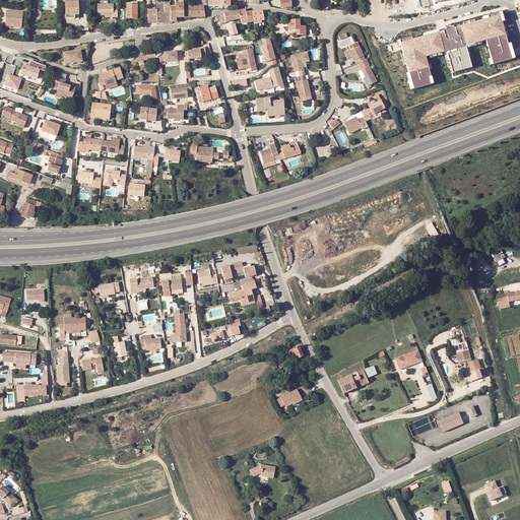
[(57,10),(57,0),(42,0),(42,10),(57,10)]
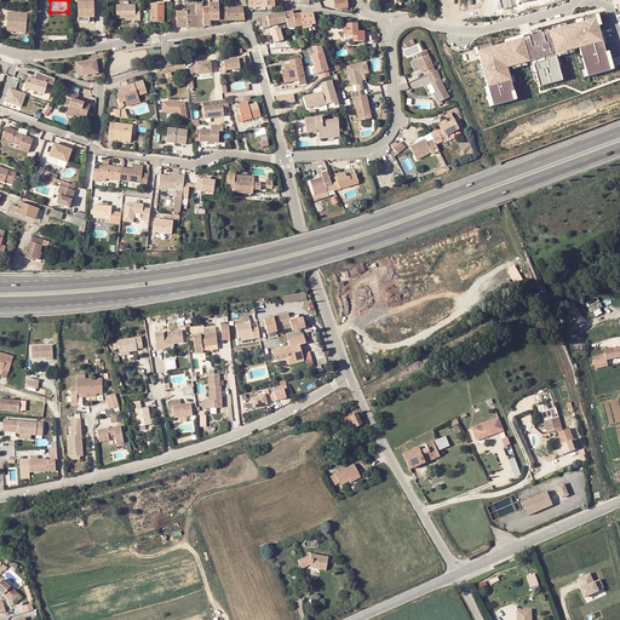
[(79,0),(80,15),(91,15),(96,13),(96,0),(79,0)]
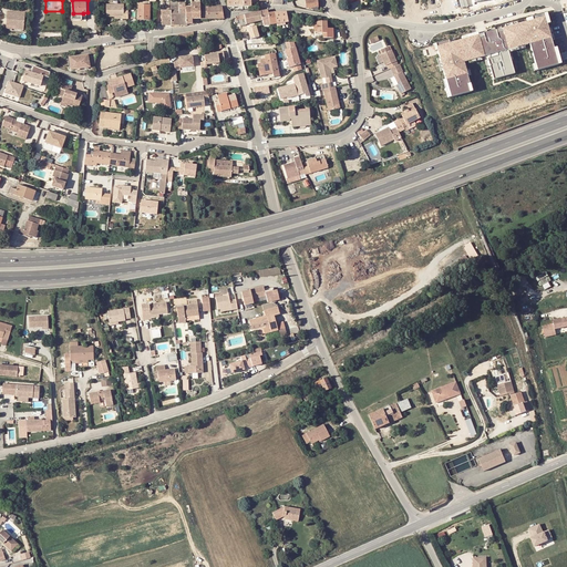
[(123,11),(127,10),(126,1),(122,1),(122,0),(105,0),(105,9),(115,9),(123,8),(123,11)]
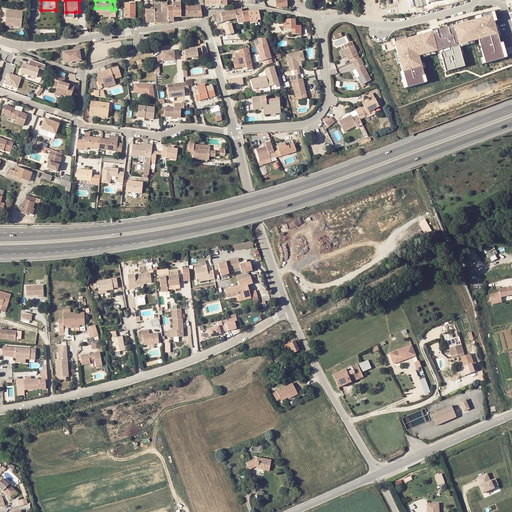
[(153,0),(154,4),(161,4),(161,20),(169,20),(169,18),(168,18),(168,3),(167,0),(153,0)]
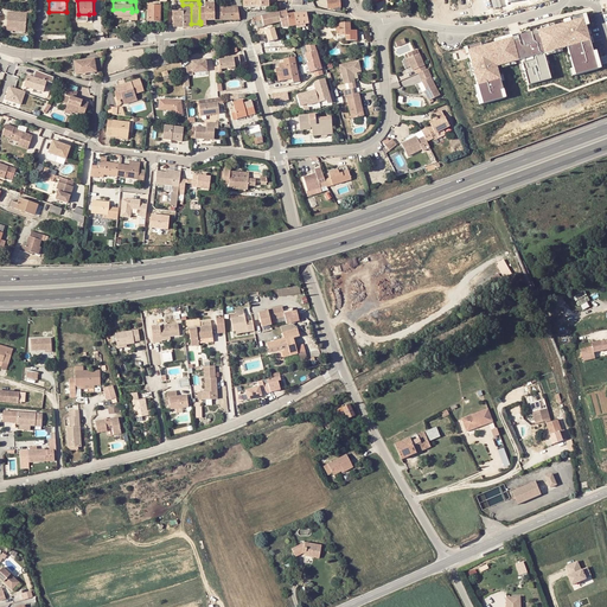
[(205,0),(205,4),(206,17),(208,17),(215,17),(215,4),(213,0),(205,0)]
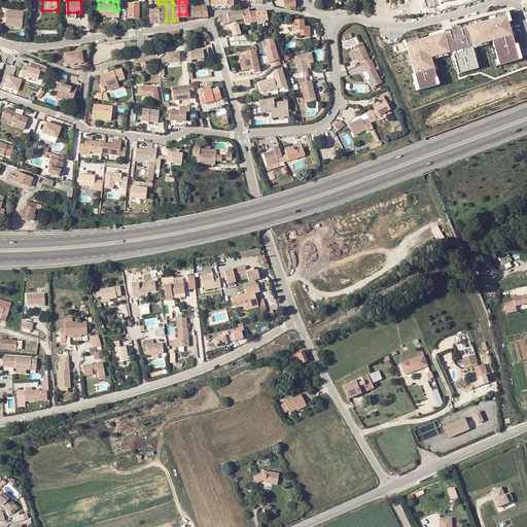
[(138,15),(139,1),(129,1),(128,15),(138,15)]
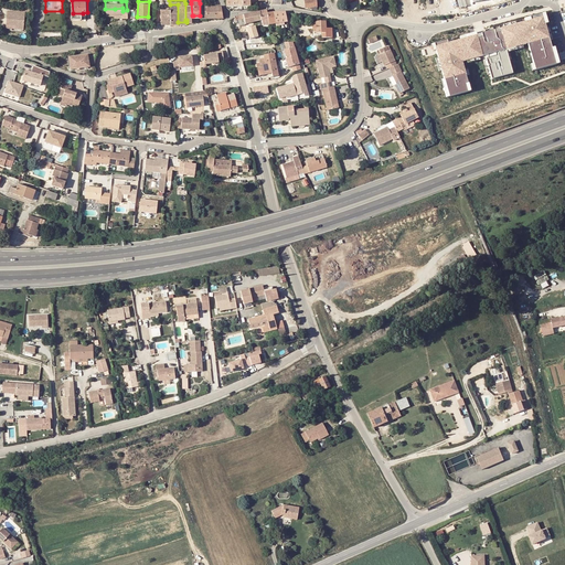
[(223,16),(221,3),(206,3),(208,16),(223,16)]
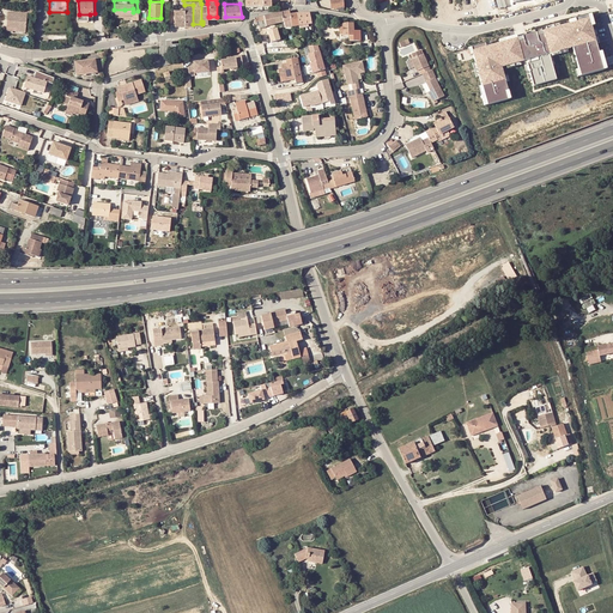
[(28,14),(34,14),(34,8),(25,7),(25,14),(10,12),(7,28),(18,29),(18,31),(25,32),(28,14)]
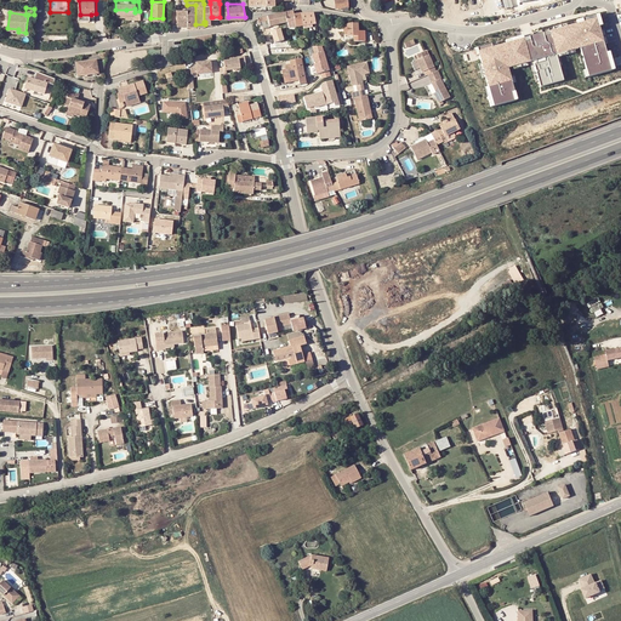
[(188,24),(188,7),(187,7),(177,7),(177,24),(188,24)]
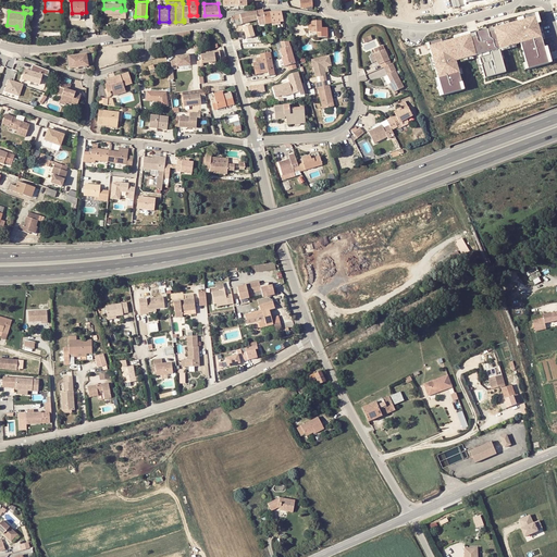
[(269,12),(263,13),(263,10),(256,11),(258,21),(264,19),(265,25),(272,23),(269,12)]
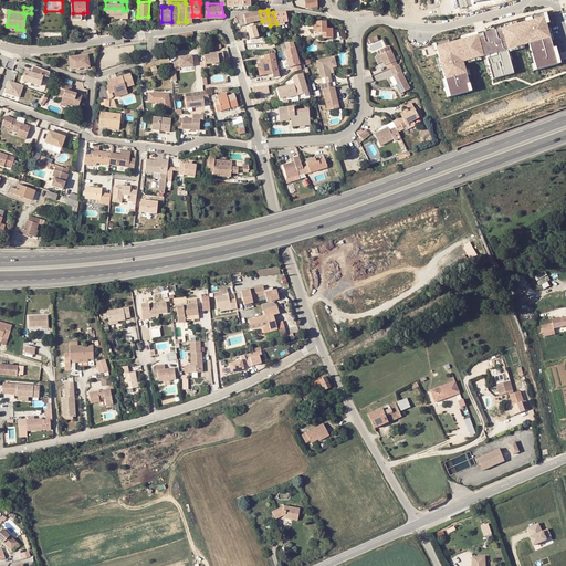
[(244,19),(245,24),(261,21),(262,21),(260,11),(243,16),(244,19)]
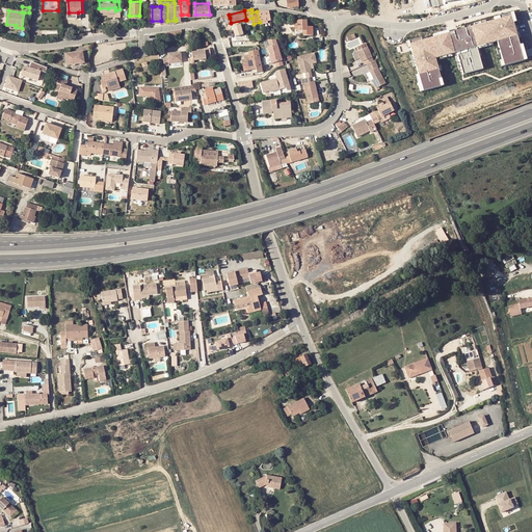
[(257,11),(260,22),(270,20),(268,10),(257,11)]
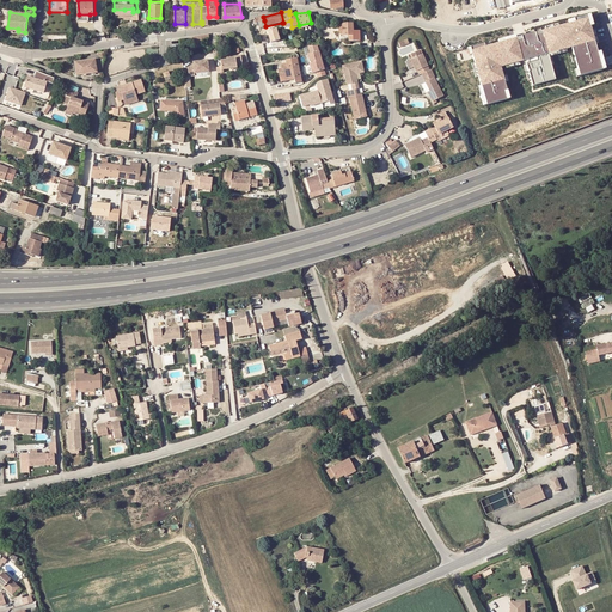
[(485,43),(471,47),(488,104),(508,98),(506,91),(508,90),(502,66),(524,60),(528,80),(532,79),(533,85),(556,79),(549,53),(573,47),(581,75),(604,69),(591,25),(588,14),(575,18),(576,22),(543,30),(544,34),(537,36),(537,32),(522,36),(524,40),(518,41),(518,37),(485,46),(485,43)]
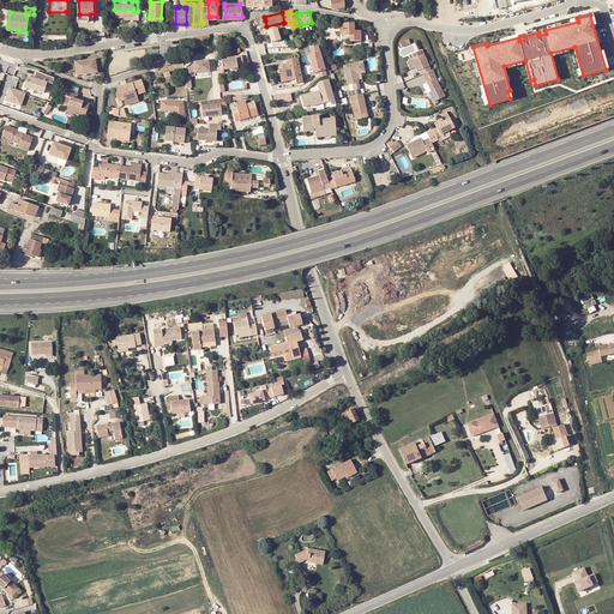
[(351,38),(361,38),(361,28),(355,29),(355,20),(345,20),(345,32),(351,32),(351,38)]
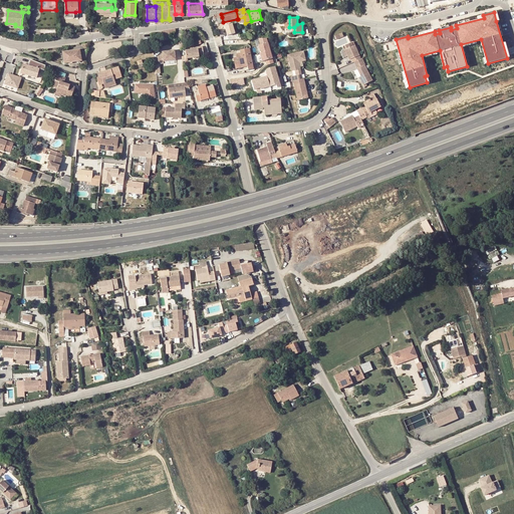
[(228,36),(238,33),(235,22),(225,25),(228,36)]
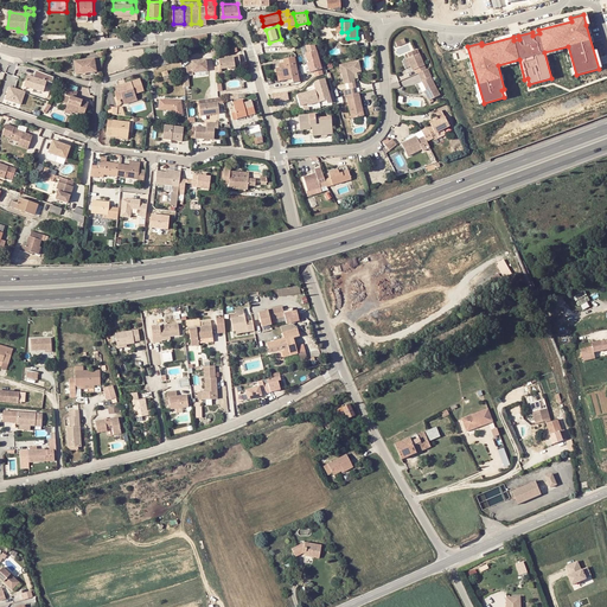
[(308,63),(299,65),(300,74),(313,71),(314,77),(324,75),(317,43),(306,45),(308,53),(306,53),(308,63)]
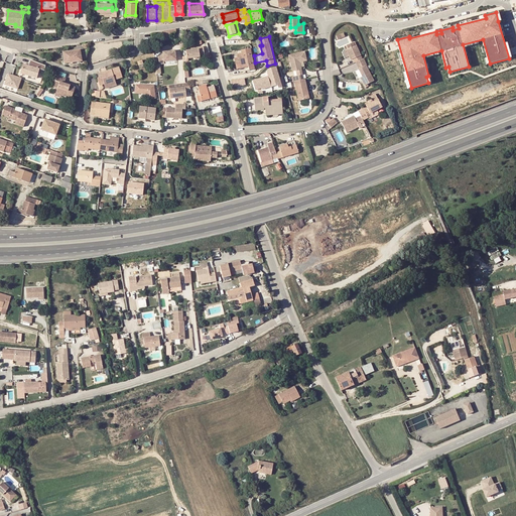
[(354,57),(356,59),(363,56),(357,43),(354,44),(352,40),(346,43),(348,47),(351,54),(353,58),(354,57)]
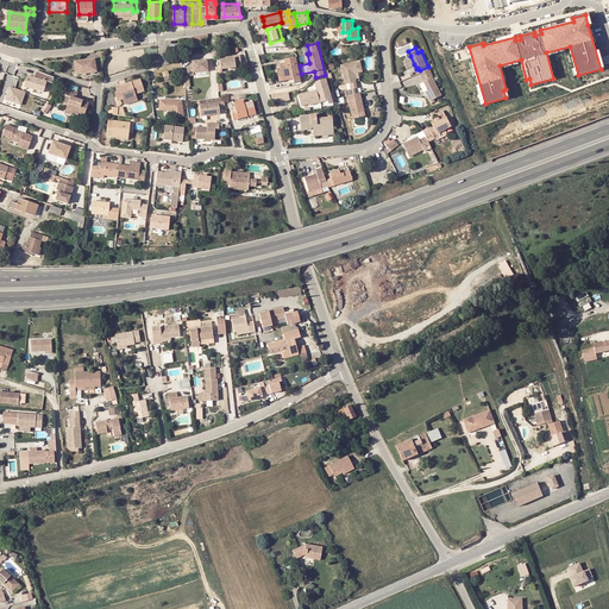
[(284,55),(284,58),(278,60),(280,64),(276,64),(278,77),(288,76),(289,80),(300,79),(295,54),(284,55)]
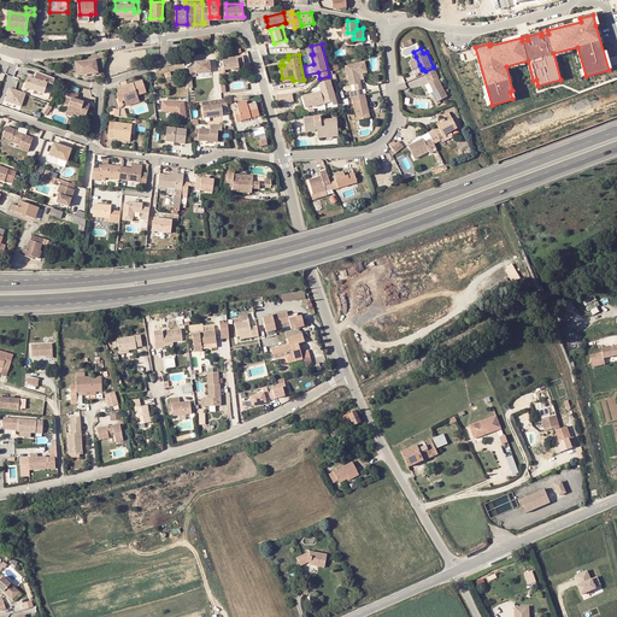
[(225,69),(219,69),(221,76),(225,75),(224,71),(240,69),(239,68),(246,66),(245,57),(238,58),(239,60),(224,63),(225,69)]
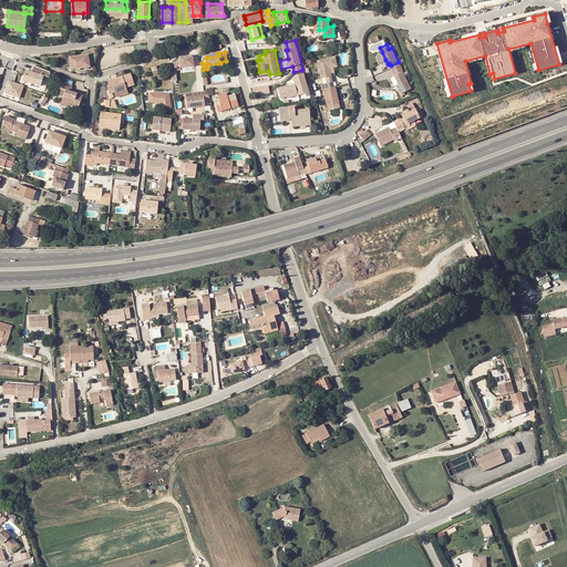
[(322,76),(327,75),(332,74),(329,61),(337,60),(336,53),(318,58),(322,76)]
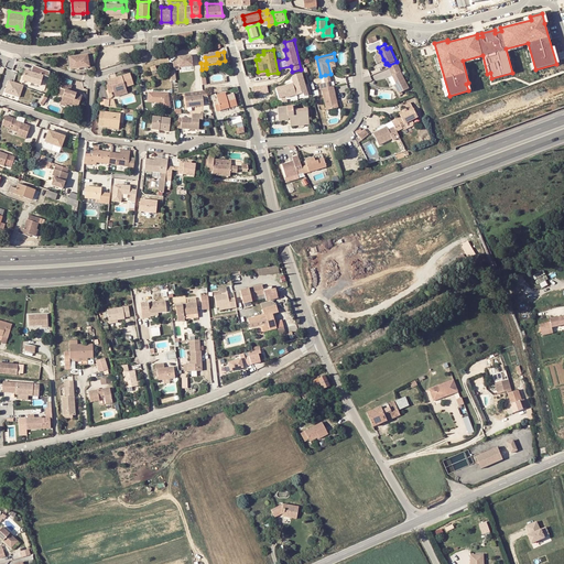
[(71,57),(73,71),(91,67),(90,55),(71,57)]
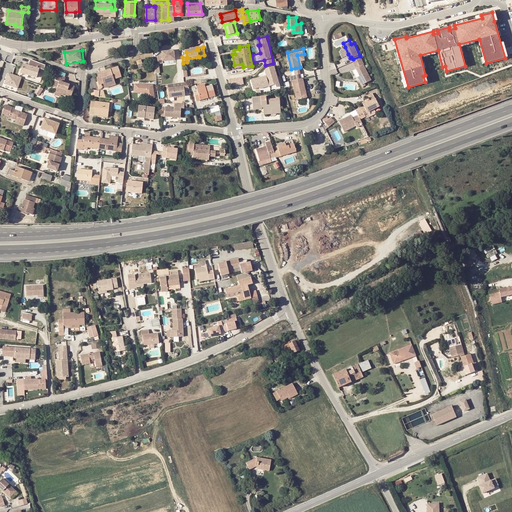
[(164,62),(176,60),(176,51),(164,52),(164,56),(159,56),(159,64),(164,64),(164,62)]
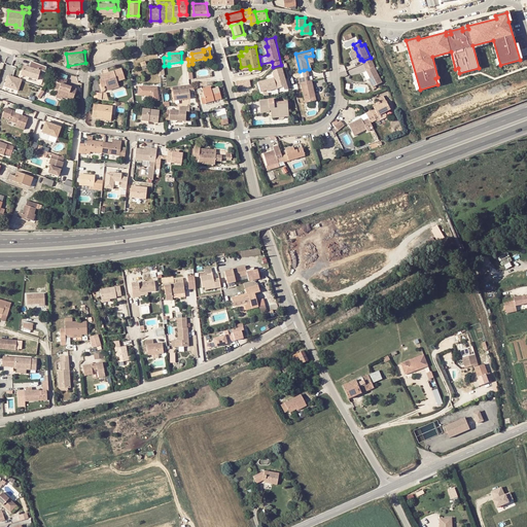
[(314,59),(313,56),(306,57),(309,69),(312,68),(310,61),(314,59)]
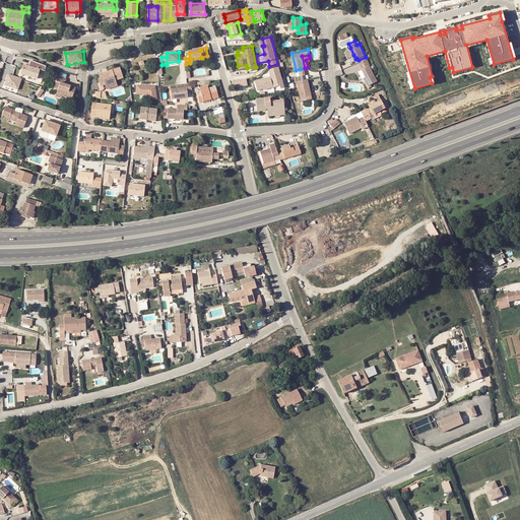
[(31,62),(30,67),(35,68),(43,71),(45,72),(47,67),(31,62)]
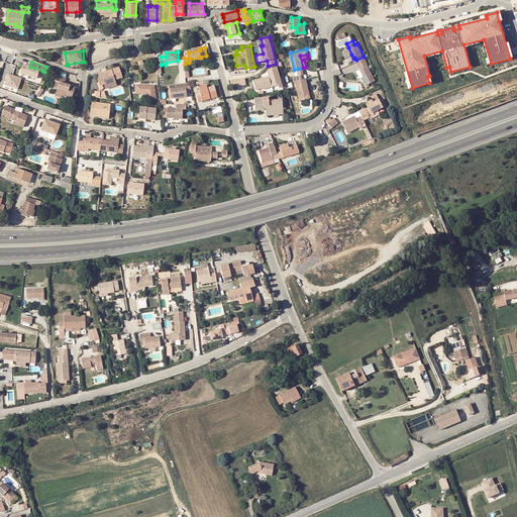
[(376,80),(369,64),(360,67),(365,76),(363,77),(366,84),(376,80)]
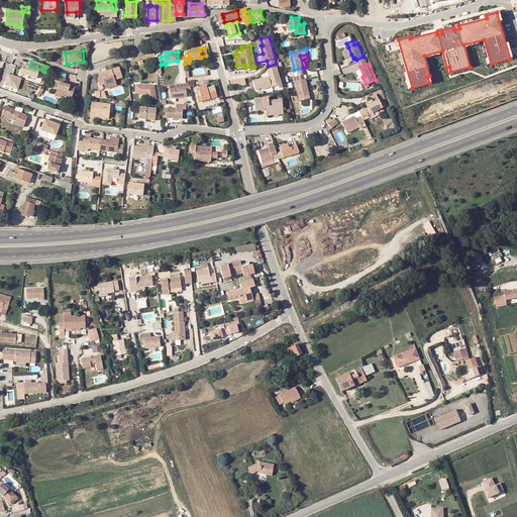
[(33,70),(34,68),(30,67),(29,69),(23,67),(21,74),(37,79),(39,72),(33,70)]
